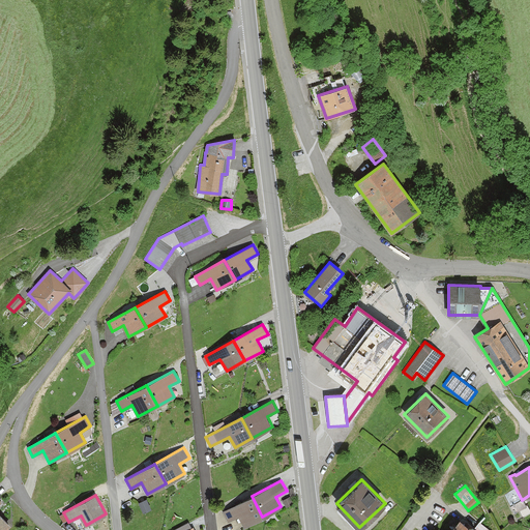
[(262,517),(252,496),(224,511),(228,521),(238,516),(244,526),(262,517)]
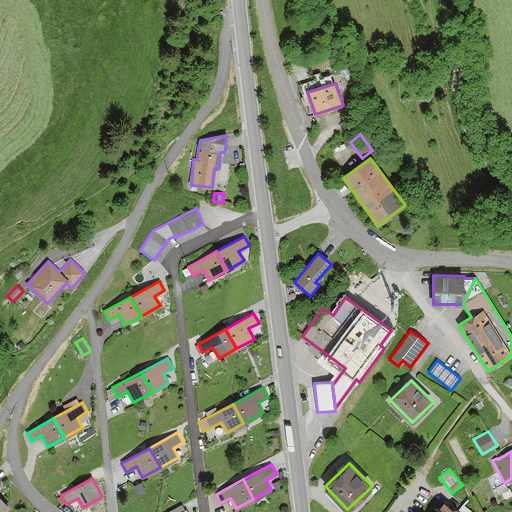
[(0,487),(1,486),(0,485),(0,511),(5,511),(10,507),(0,496),(0,487)]
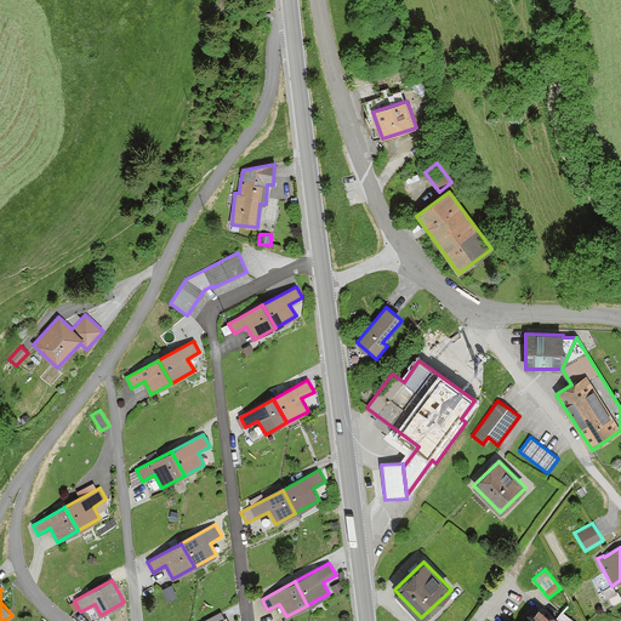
[(553,620),(539,608),(527,620),(553,620)]
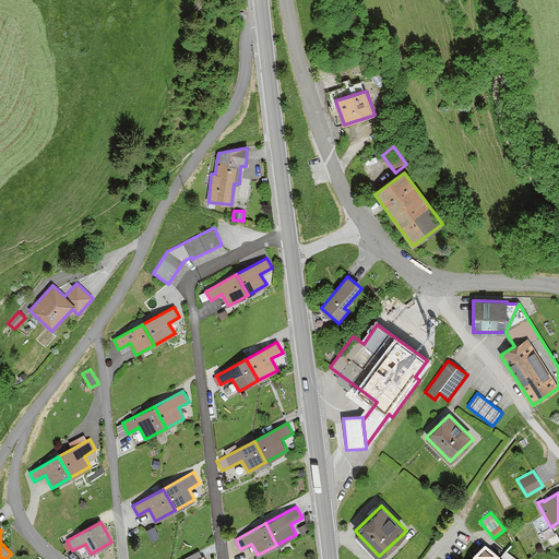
All buildings are outlined.
